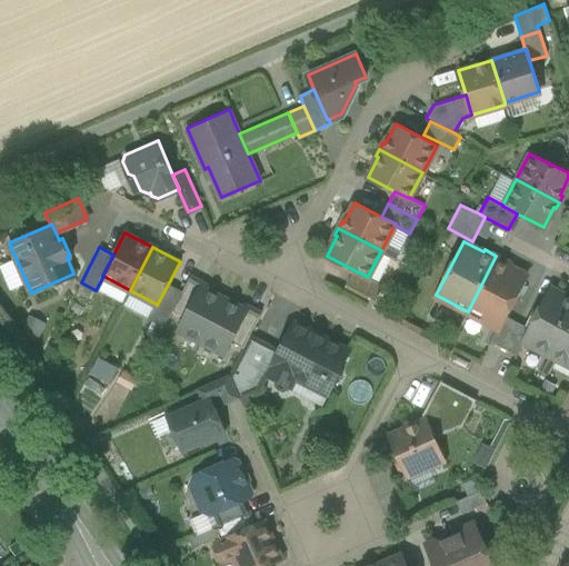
[(508,262),(496,256),(468,311),(498,327),(499,327),(506,315),(527,275),(507,264),(508,262)]
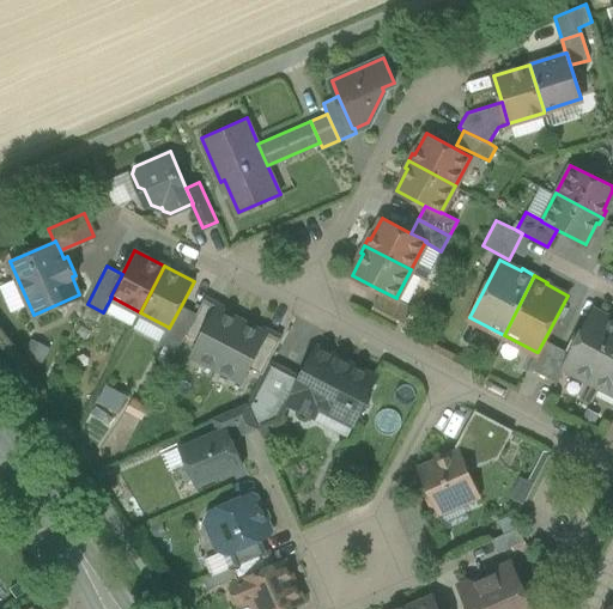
[(413,305),(396,297),(396,298),(380,290),(372,305),(405,322),(413,305)]
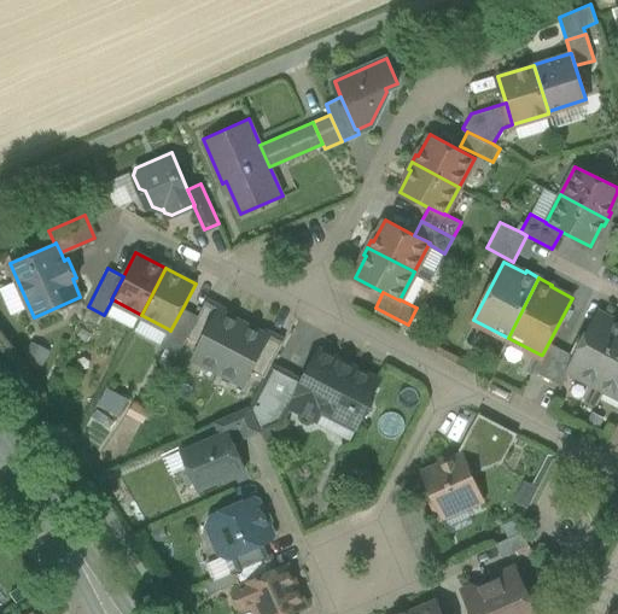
[(198,315),(194,322),(207,329),(220,304),(208,297),(198,315)]
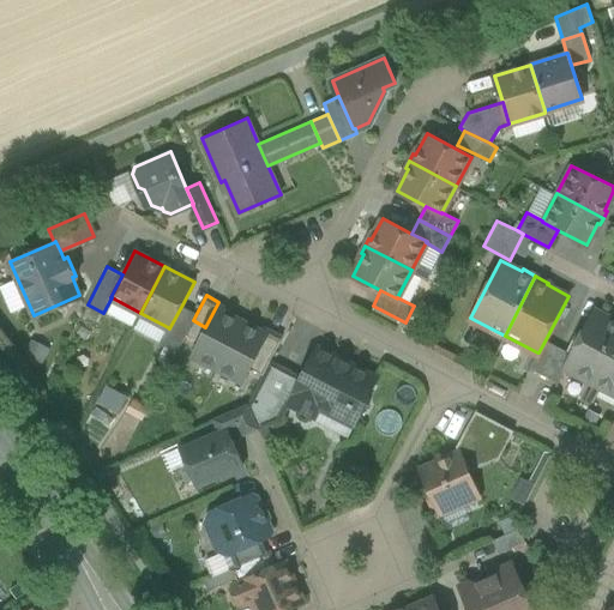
[(218,302),(205,327),(193,320),(186,333),(199,340),(191,355),(204,361),(205,360),(216,366),(215,368),(216,368),(242,320),(221,309),(223,305),(218,302)]
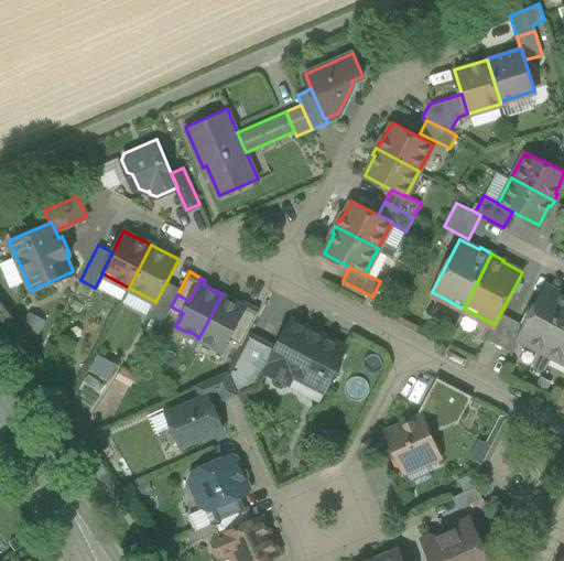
[(167,280),(155,302),(154,301),(147,315),(156,320),(162,323),(171,306),(177,294),(181,288),(167,280)]
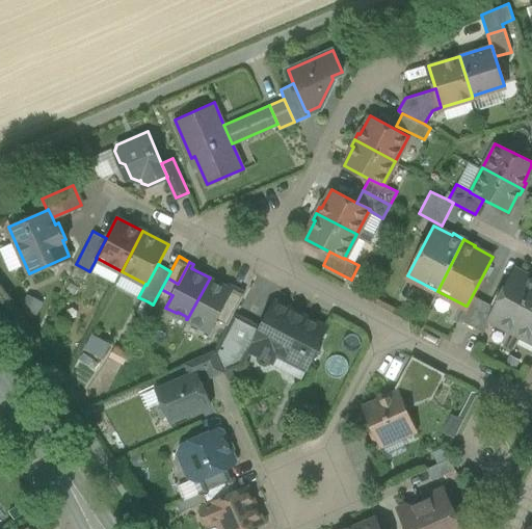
[(495,306),(488,318),(489,318),(514,331),(531,297),(531,274),(530,273),(529,275),(514,268),(495,306)]
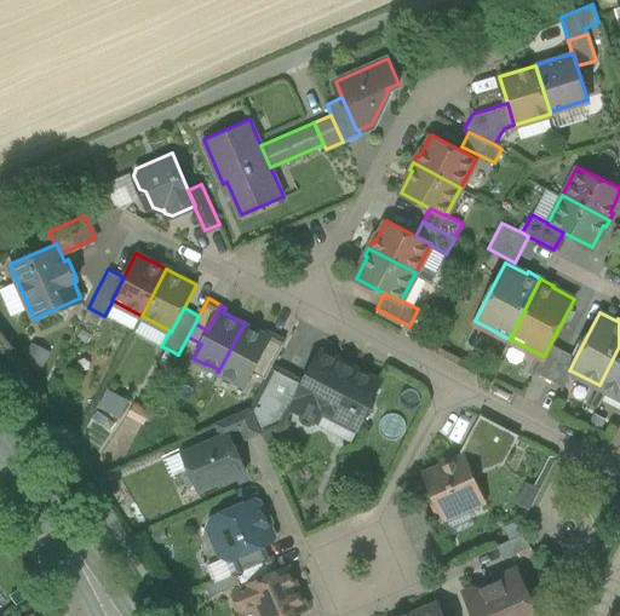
[(245,323),(218,372),(220,373),(222,370),(233,376),(231,379),(245,385),(252,370),(265,378),(271,364),(259,357),(273,332),(268,329),(265,334),(245,323)]
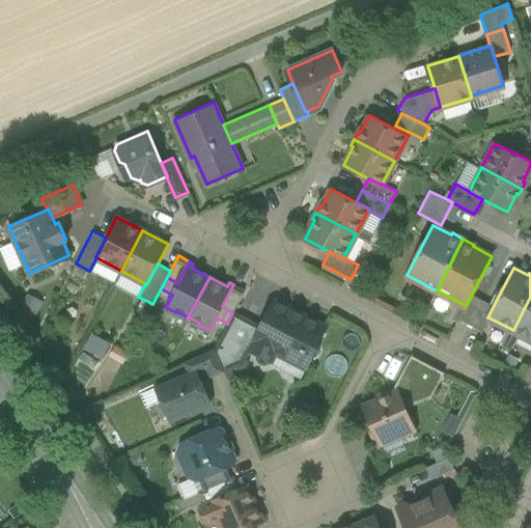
[(244,290),(233,284),(222,306),(232,312),(233,311),(244,290)]
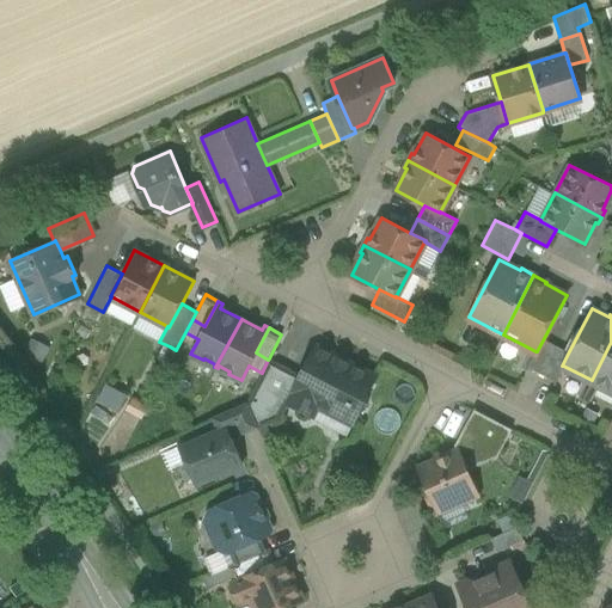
[(557,344),(544,338),(537,351),(536,351),(528,366),(542,373),(557,344)]
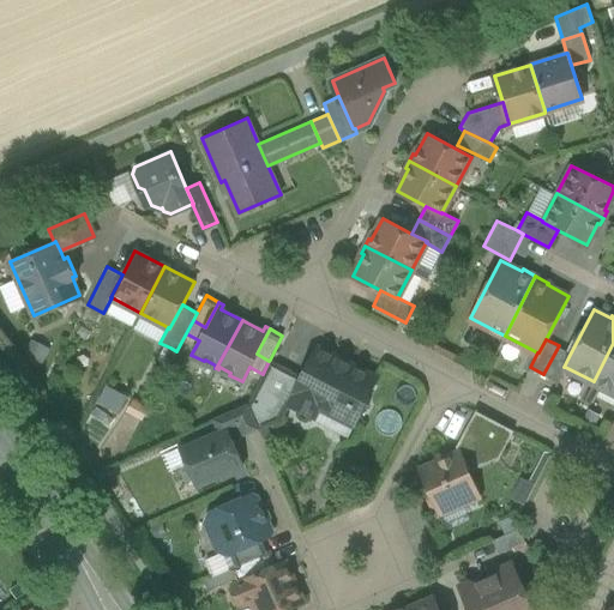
[(613,343),(594,381),(613,392),(613,343)]
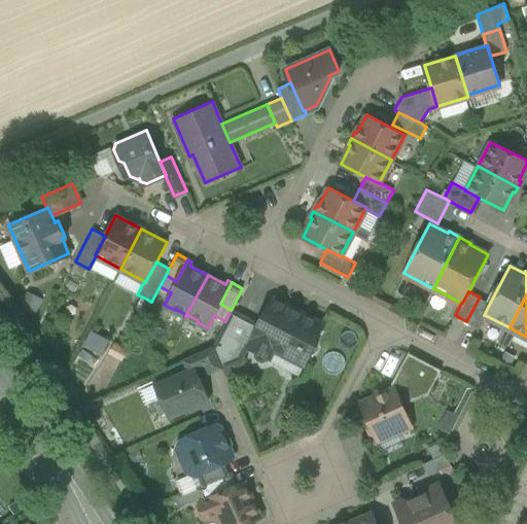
[(480,297),(466,321),(479,327),(485,315),(484,315),(490,303),(480,297)]
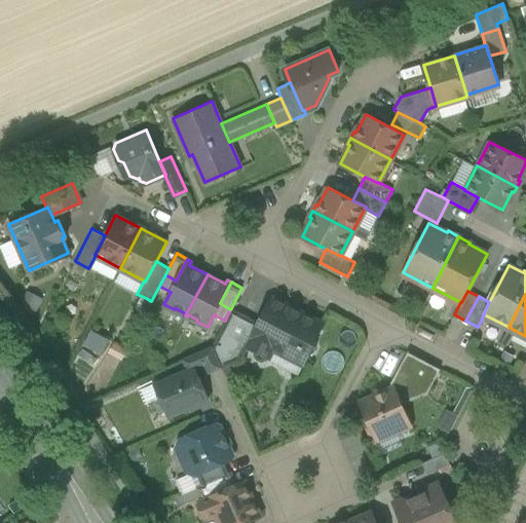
[(146,298),(141,309),(146,311),(151,301),(146,298)]
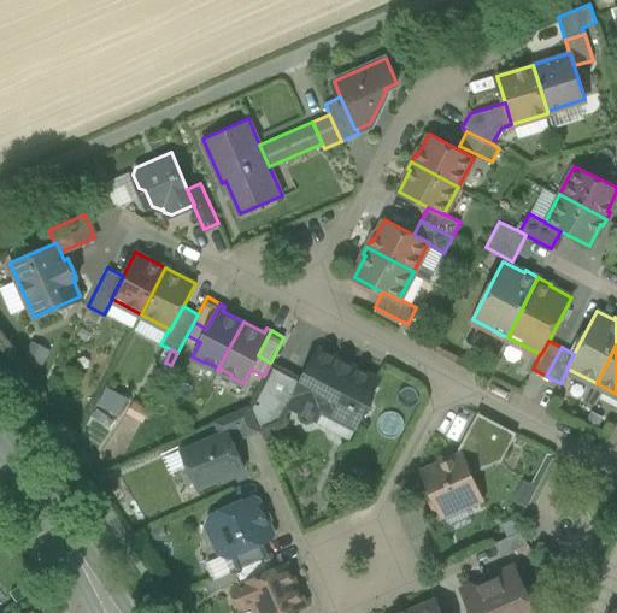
[(338,357),(324,361),(315,355),(303,378),(303,377),(288,405),(289,405),(315,418),(319,408),(330,413),(350,407),(360,413),(366,411),(371,402),(369,395),(378,378),(338,357)]
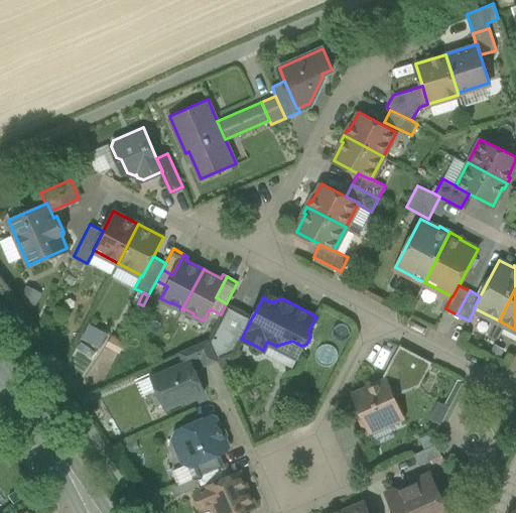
[(221,314),(208,339),(217,360),(217,361),(235,353),(242,339),(241,339),(253,315),(227,302),(226,303),(221,314)]
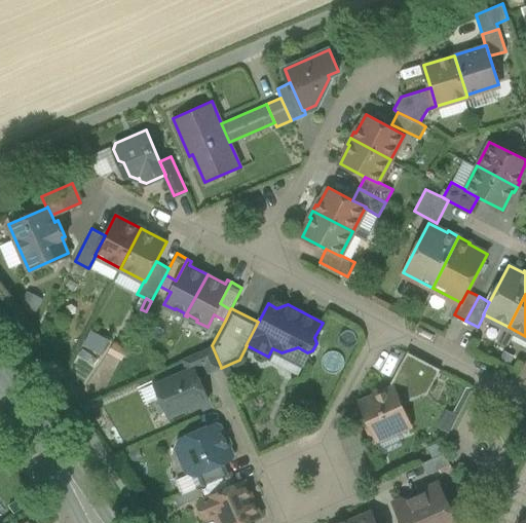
[(81,340),(97,350),(105,338),(89,328),(81,340)]
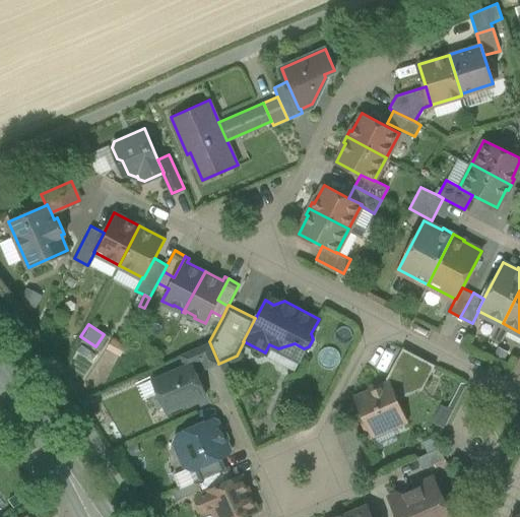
[(209,341),(196,347),(202,360),(206,368),(218,363),(209,341)]
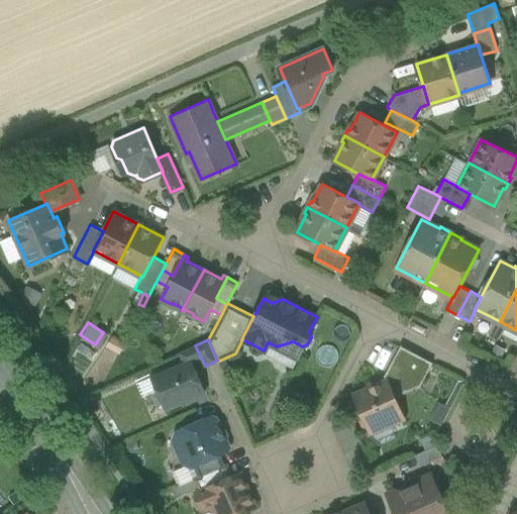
[(195,345),(179,352),(184,363),(191,361),(191,362),(201,357),(195,345)]
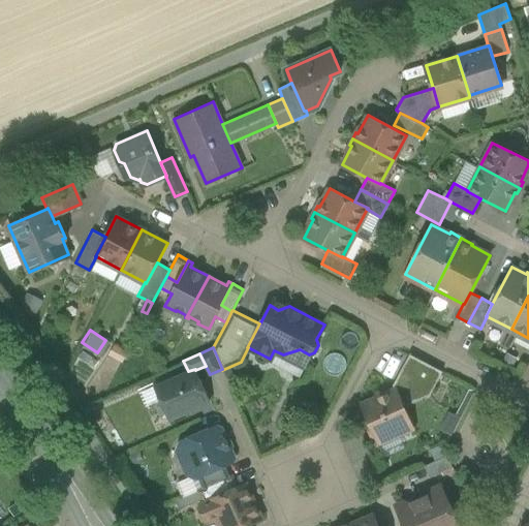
[(411,372),(402,367),(393,384),(395,389),(396,389),(403,405),(422,397),(411,372)]
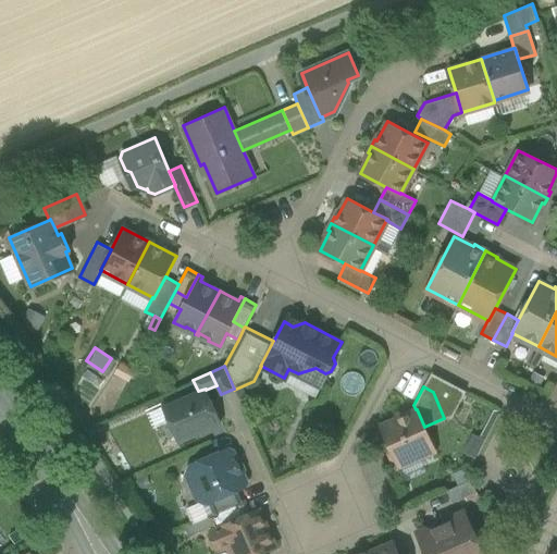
[(198,391),(163,407),(170,421),(166,426),(171,438),(177,438),(178,440),(220,421),(206,390),(206,389),(198,391)]
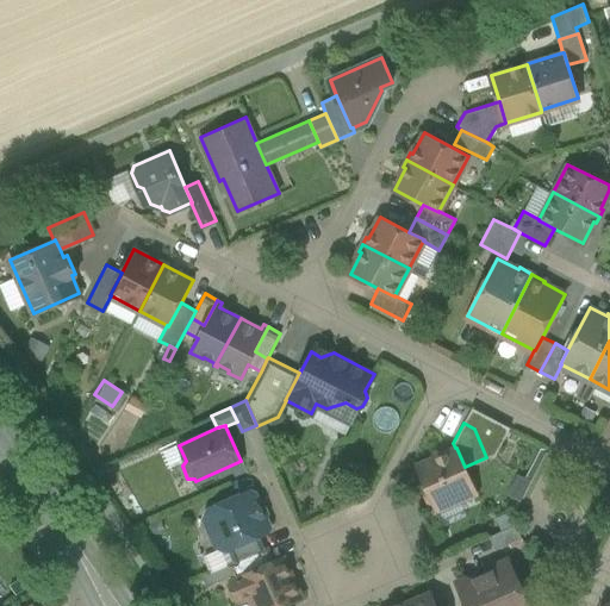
[(455,448),(417,464),(428,488),(424,494),(428,500),(434,504),(435,507),(454,499),(459,500),(477,493),(465,467),(456,448),(455,448)]
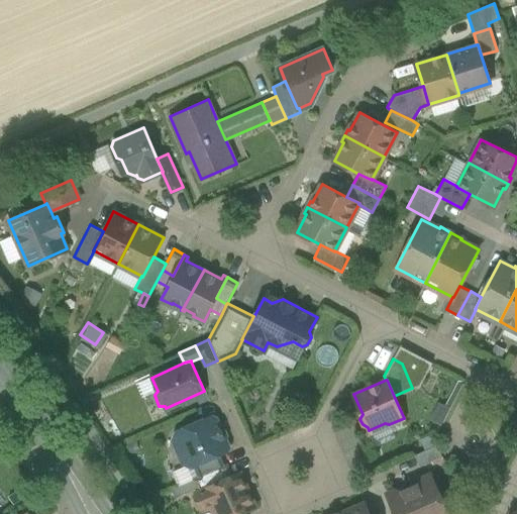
[(210,415),(177,430),(175,435),(176,437),(175,437),(173,440),(176,446),(179,448),(181,447),(182,451),(181,451),(179,455),(182,461),(185,463),(187,461),(188,464),(193,466),(219,454),(226,451),(228,446),(215,417),(210,415)]
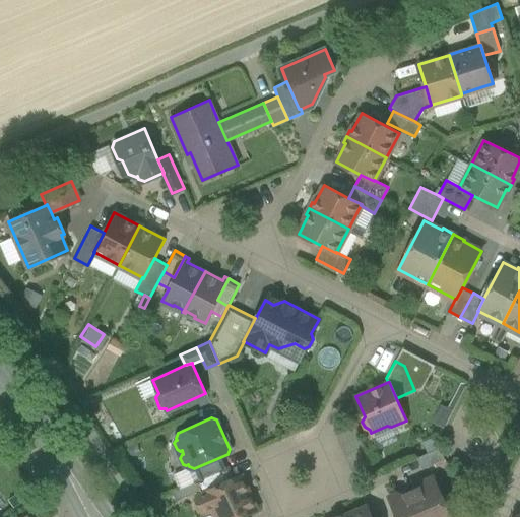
[(439,447),(416,456),(421,467),(444,458),(439,447)]
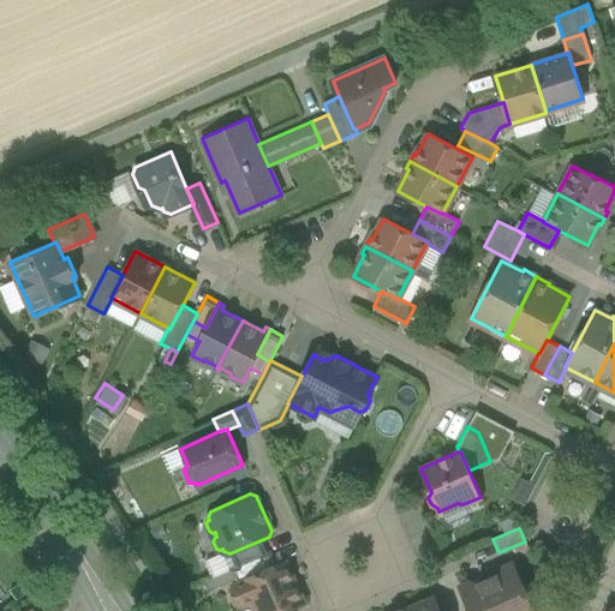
[(261,540),(231,553),(237,565),(237,567),(267,553),(266,552),(261,540)]
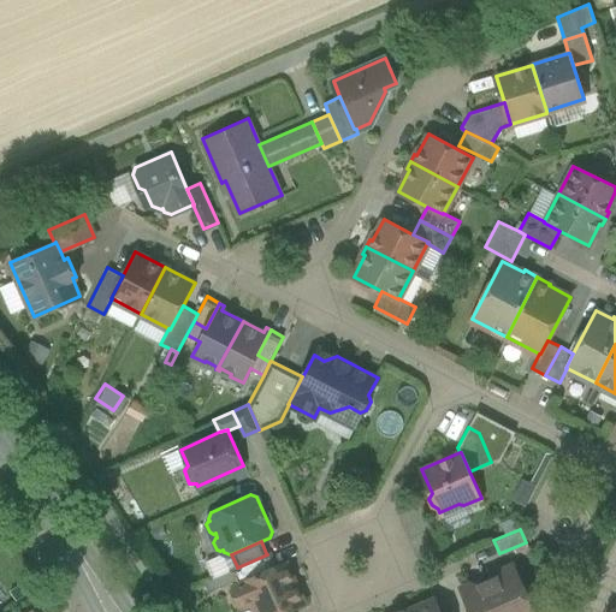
[(267,554),(237,568),(237,566),(231,569),(237,583),(277,565),(271,552),(266,553),(267,554)]
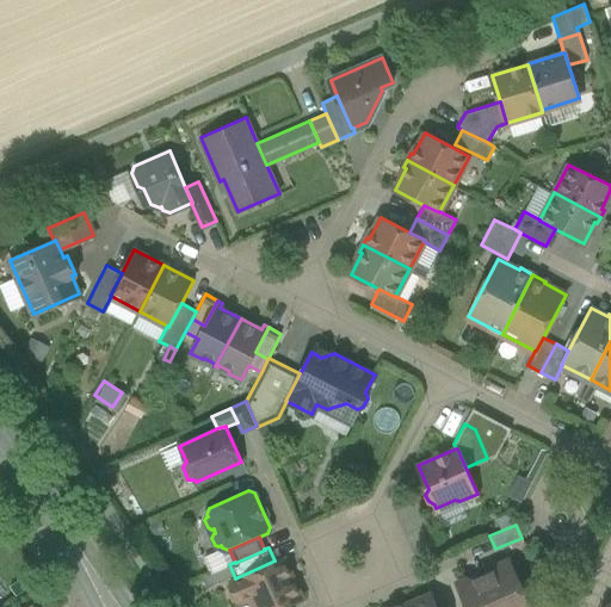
[(235,578),(232,580),(229,584),(236,600),(240,601),(251,598),(254,606),(282,606),(302,599),(283,557),(275,561),(235,578)]
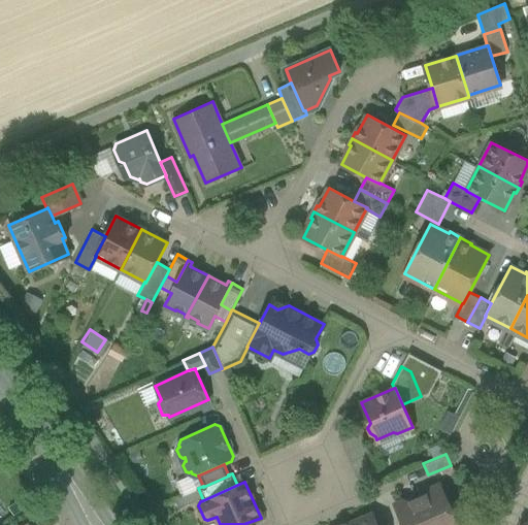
[(458,524),(439,483),(432,487),(428,495),(420,499),(430,524),(458,524)]
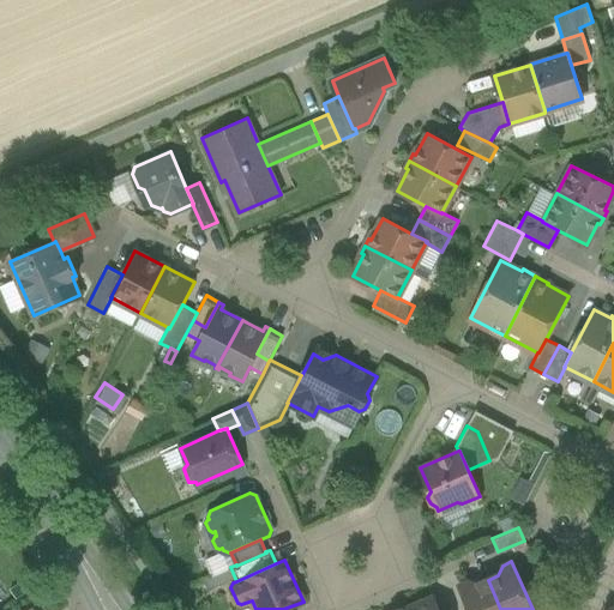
[(500,609),(488,580),(477,584),(468,580),(458,585),(469,609),(500,609)]
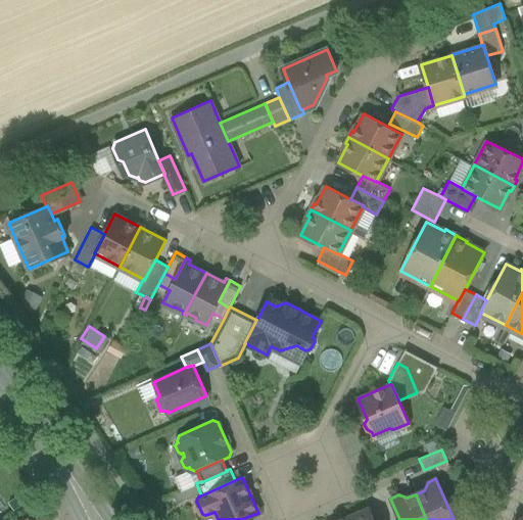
[(373,519),(368,508),(342,519),(342,518),(336,519),(373,519)]
